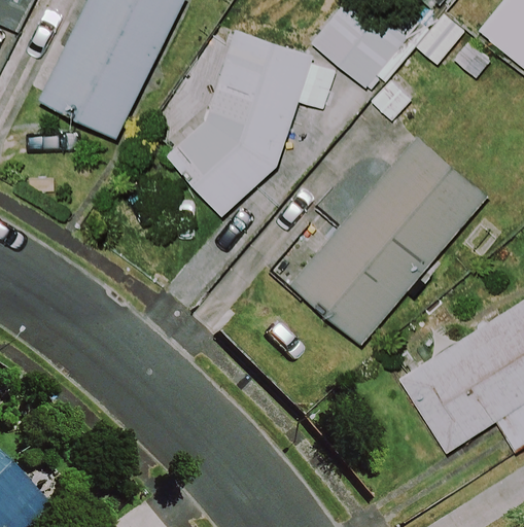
[(35,0),(0,0),(0,24),(20,34),(35,0)]
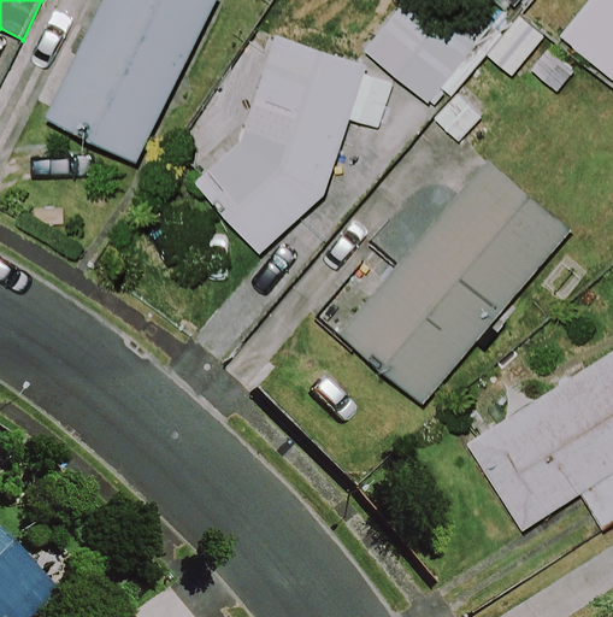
[(94,0),(39,117),(139,165),(216,0),(94,0)]
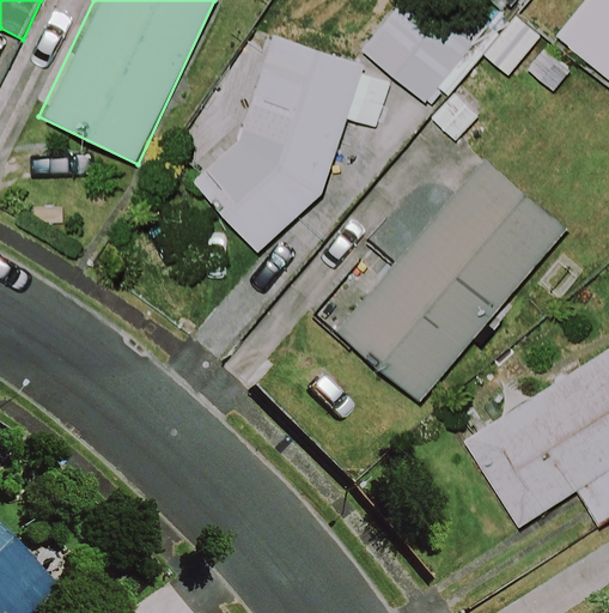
[(437,0),(410,0),(363,49),(456,143),(481,117),(452,90),(489,52),(437,0)]
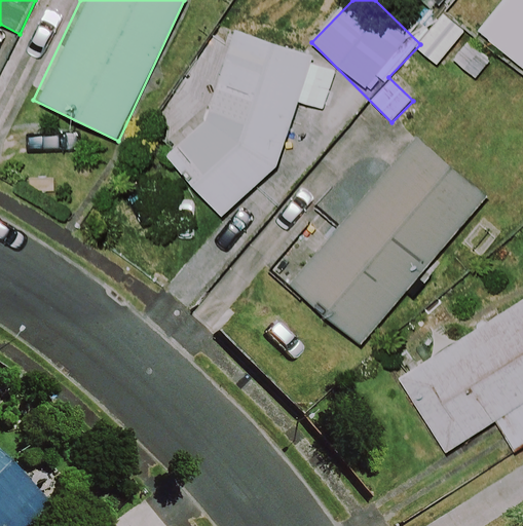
[(522,0),(500,0),(478,29),(522,66),(522,0)]
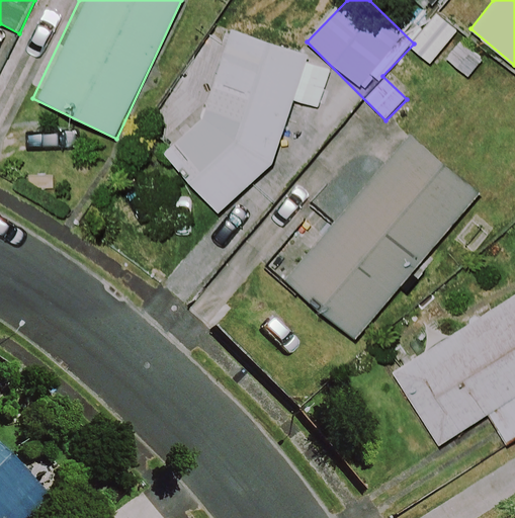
[(332,69),(234,29),(196,123),(163,154),(216,211),(269,163),(293,101),(316,109),(332,69)]
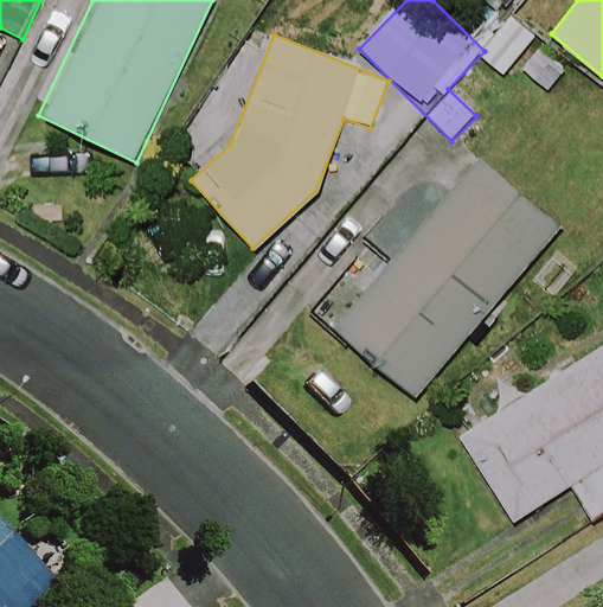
[(414,400),(538,254),(571,282),(602,244),(602,222),(581,203),(559,228),(475,157),(389,259),(361,236),(303,306),(414,400)]
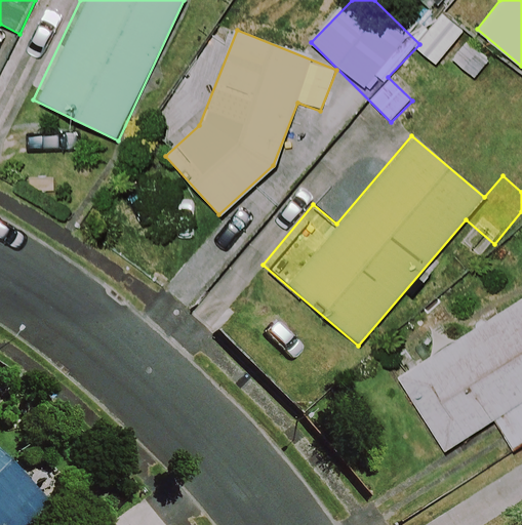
[(521,299),(394,381),(440,454),(492,420),(512,451),(521,444),(521,299)]
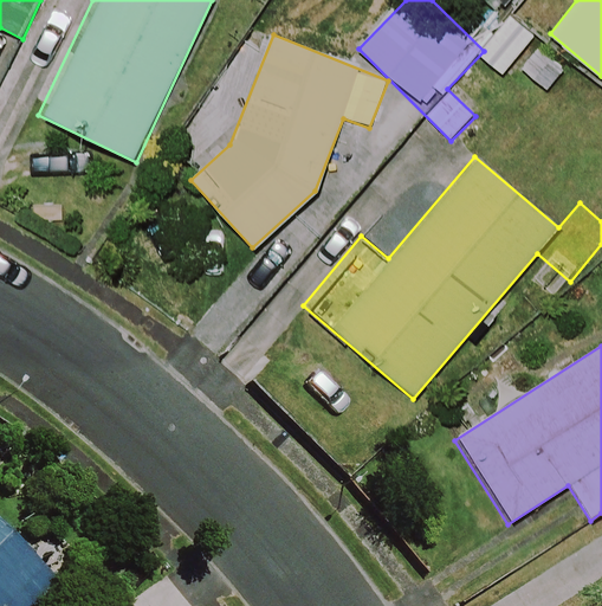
[(45,605),(65,587),(0,520),(0,605),(5,605),(10,603),(13,605),(45,605)]
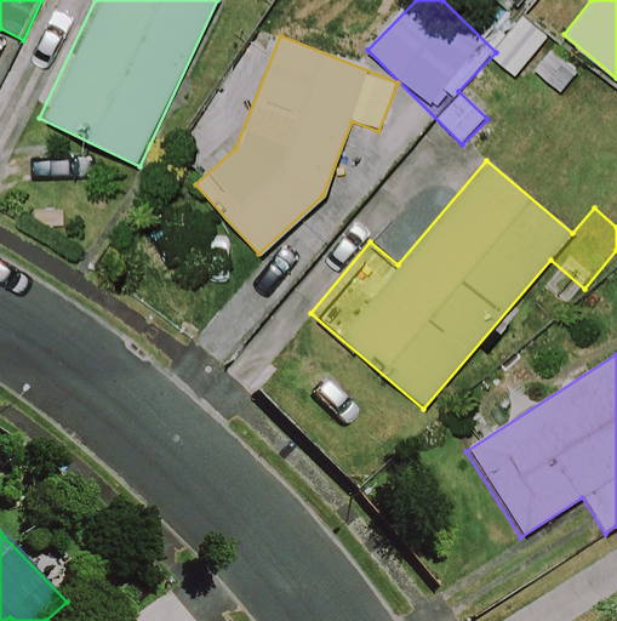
All buildings are outlined.
